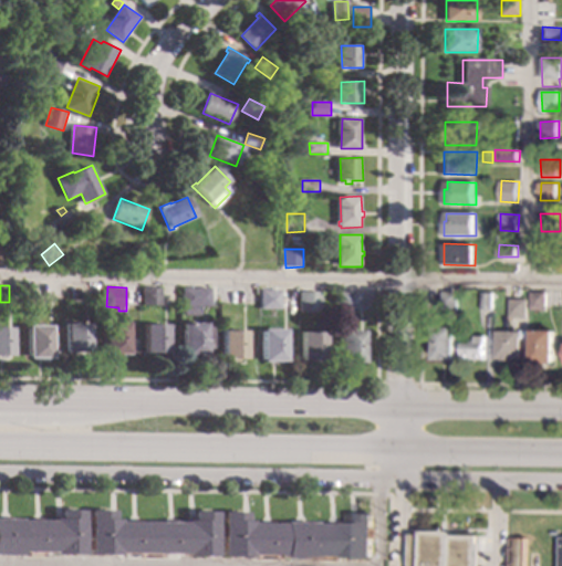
[(212,306),(205,306),(205,315),(187,315),(184,306),(185,289),(212,287),(212,306)]
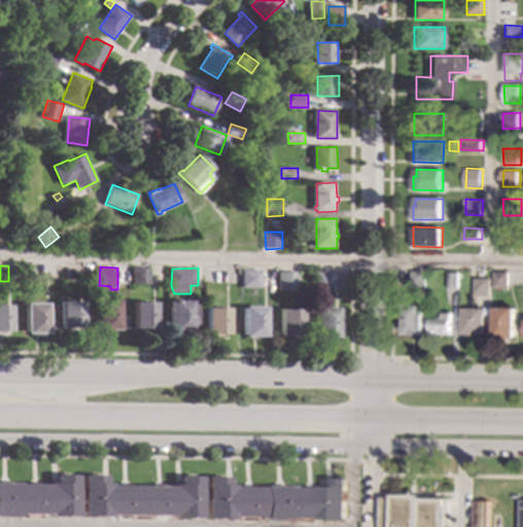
[(263,288),(244,288),(244,271),(263,270),(263,288)]
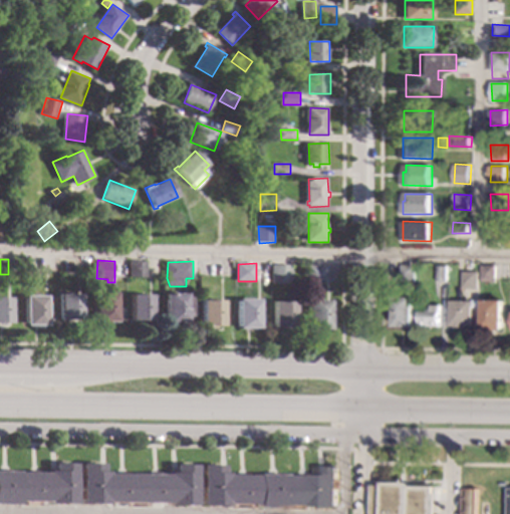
[(293,282),(274,283),(274,265),(293,264),(293,282)]
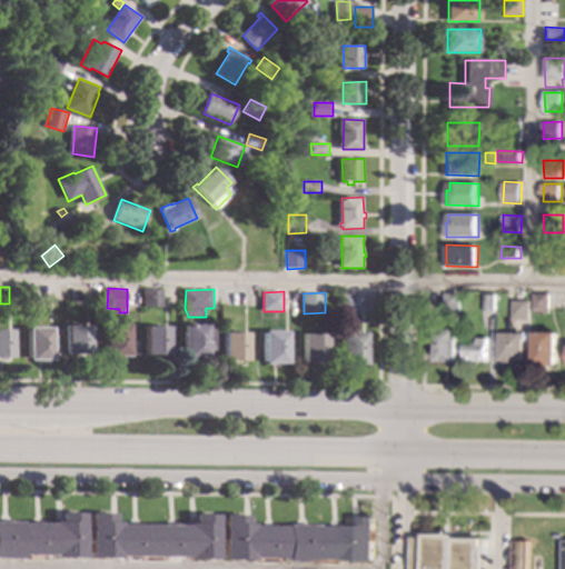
[(463,311),(446,311),(445,292),(462,292),(463,311)]
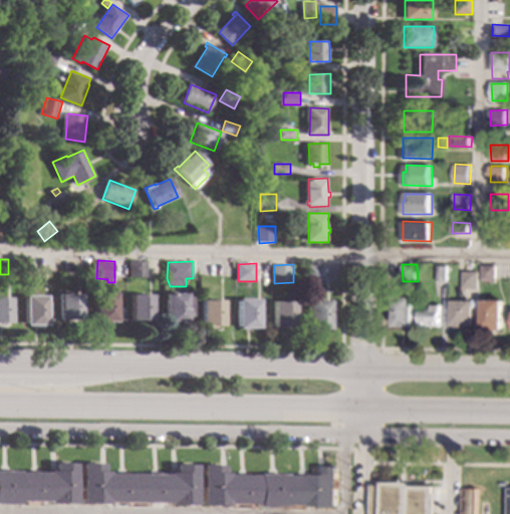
[(329,282),(309,283),(309,265),(328,265),(329,282)]
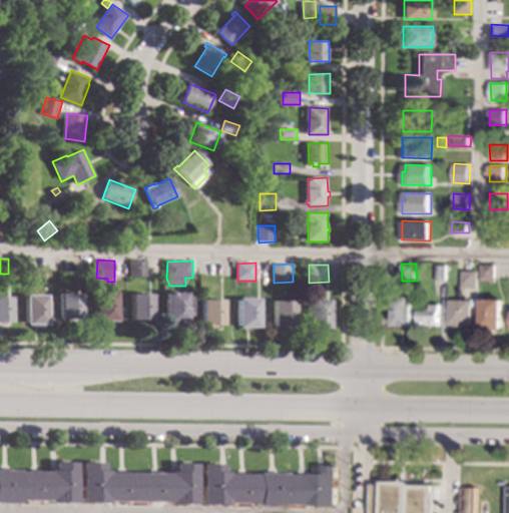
[(447,281),(438,280),(438,265),(448,266),(447,281)]
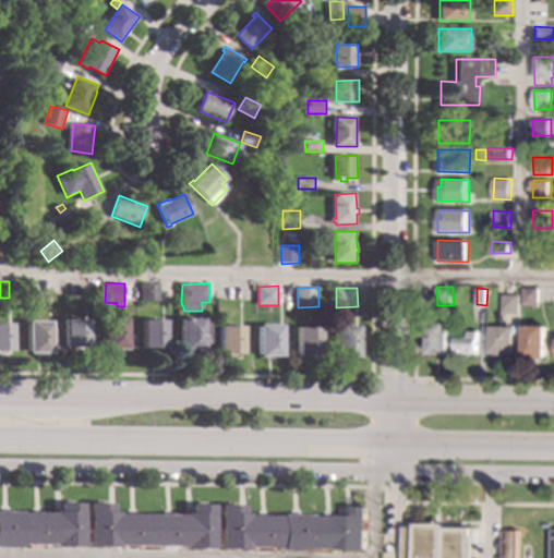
[(540,305),(524,305),(524,288),(540,288),(540,305)]
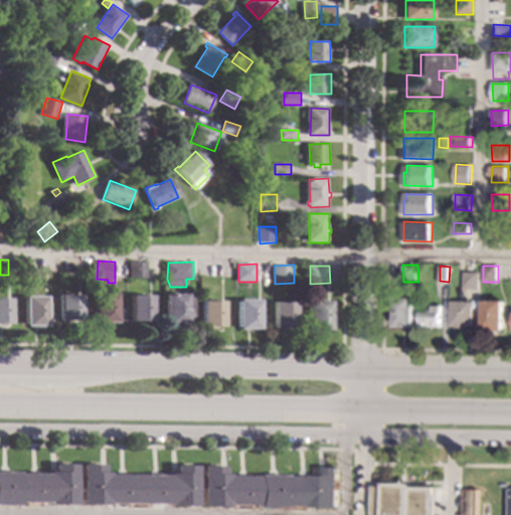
[(481,289),(464,289),(464,272),(481,272),(481,289)]
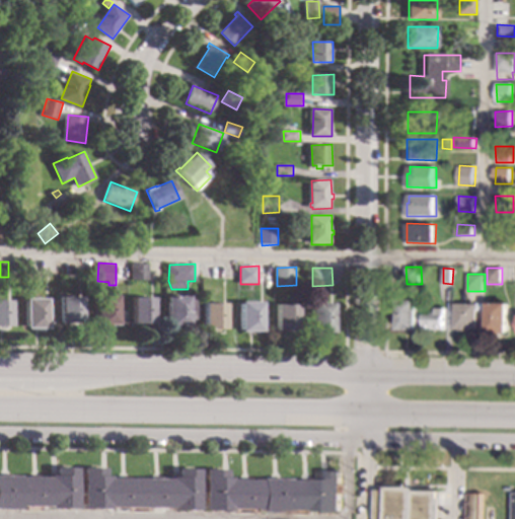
[(120,325),(98,325),(98,295),(120,295),(120,325)]
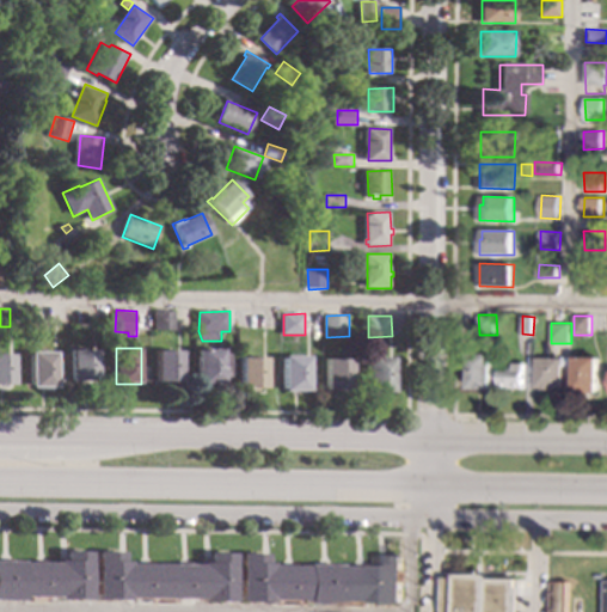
[(99,381),(73,381),(74,349),(99,349),(99,381)]
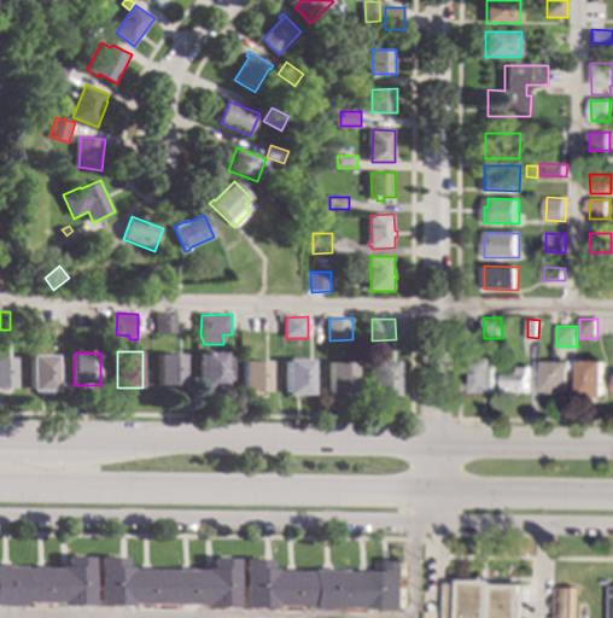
[(226,356),(232,356),(232,380),(226,380),(226,389),(200,389),(200,353),(226,353),(226,356)]
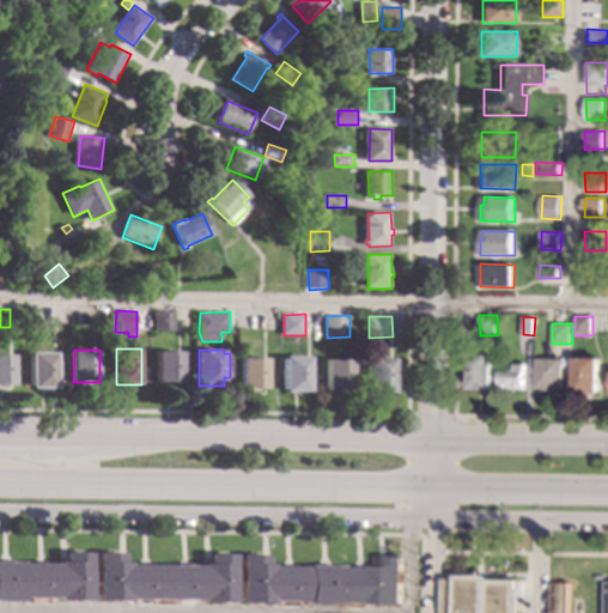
[(183,382),(158,382),(157,351),(183,351),(183,382)]
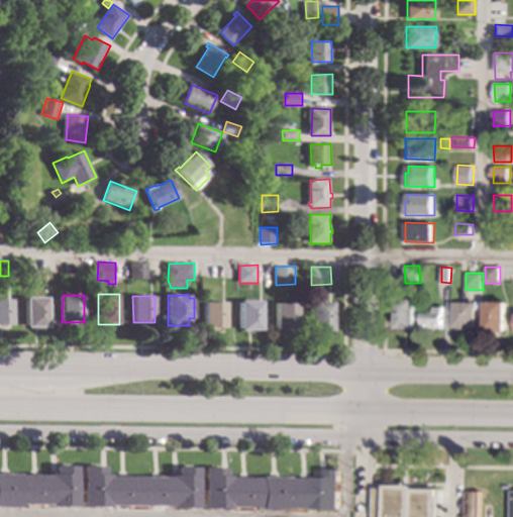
[(48,327),(27,327),(27,298),(48,298),(48,327)]
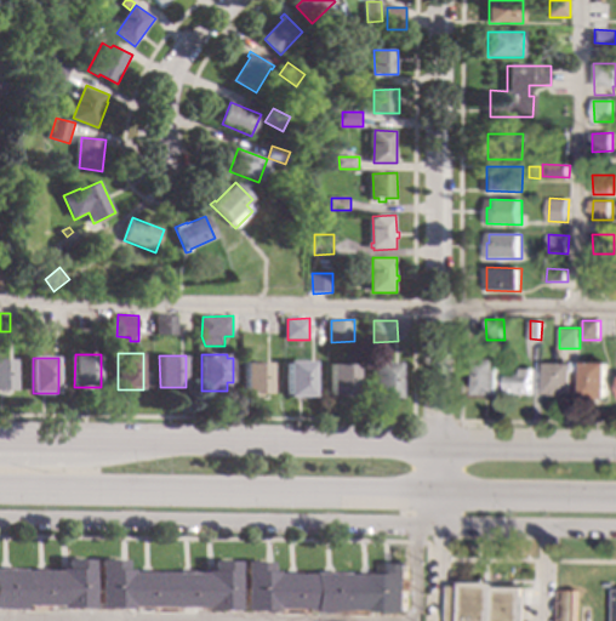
[(0,359),(17,359),(16,391),(0,391),(0,359)]
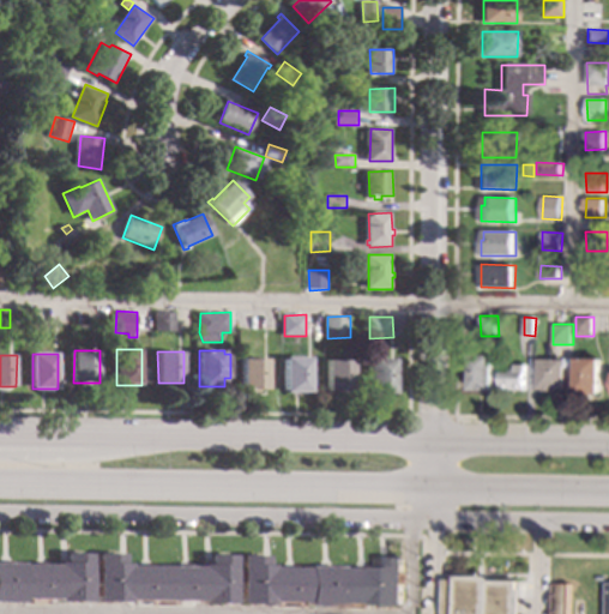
[(495,391),(471,391),(472,355),(495,355),(495,391)]
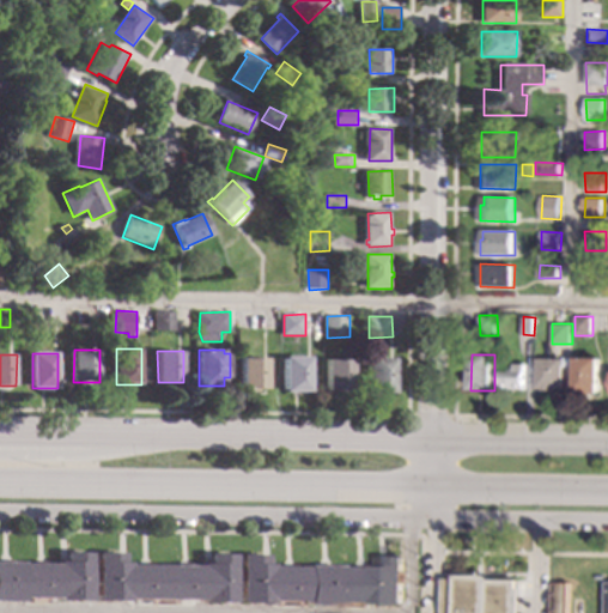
[(310,393),(284,393),(284,358),(310,357),(310,393)]
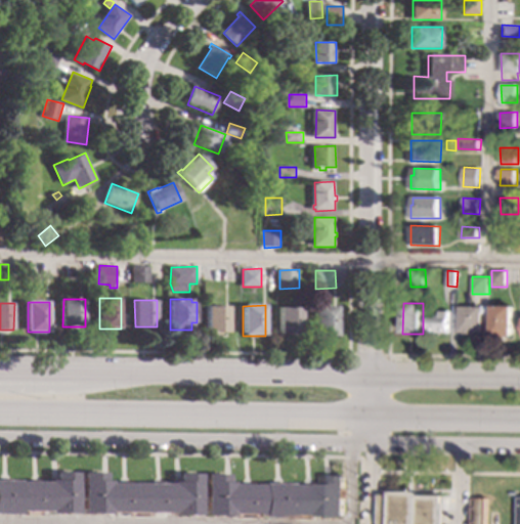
[(337,336),(314,336),(314,306),(337,305),(337,336)]
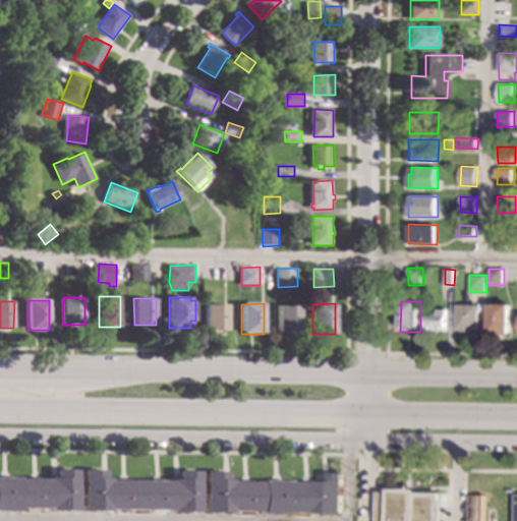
[(511,334),(491,334),(491,303),(511,303),(511,334)]
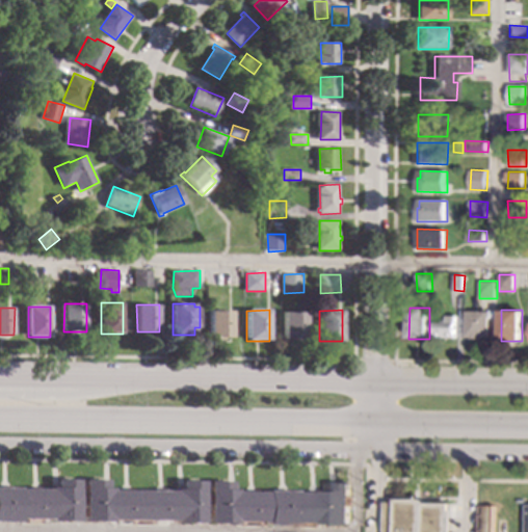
[(232,338),(210,339),(210,311),(232,311),(232,338)]
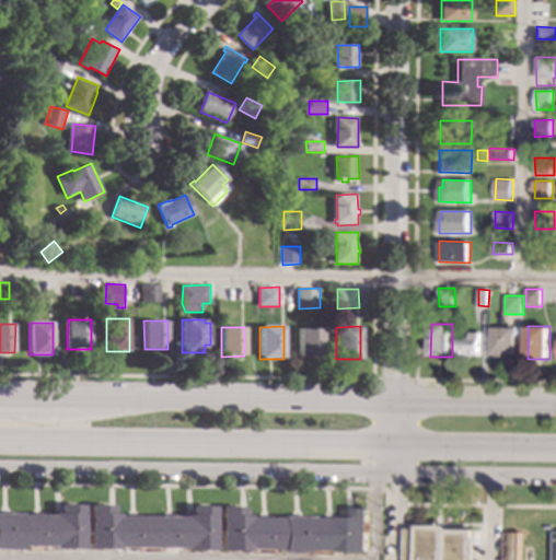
[(516,356),(507,356),(507,358),(497,358),(497,354),(491,354),(491,327),(517,327),(516,356)]
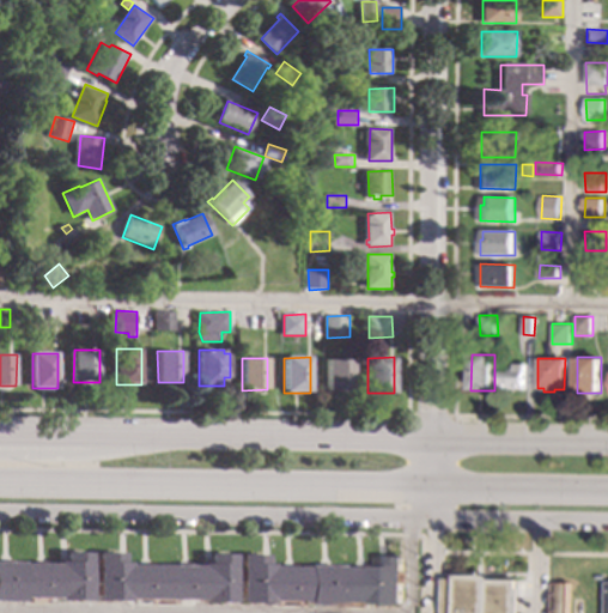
[(352,390),(327,390),(326,360),(352,360),(352,390)]
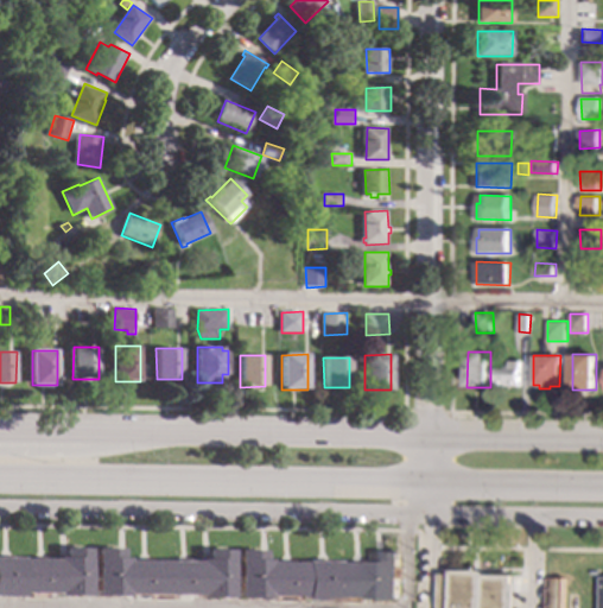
[(521,386),(497,385),(499,365),(512,365),(512,361),(522,361),(521,386)]
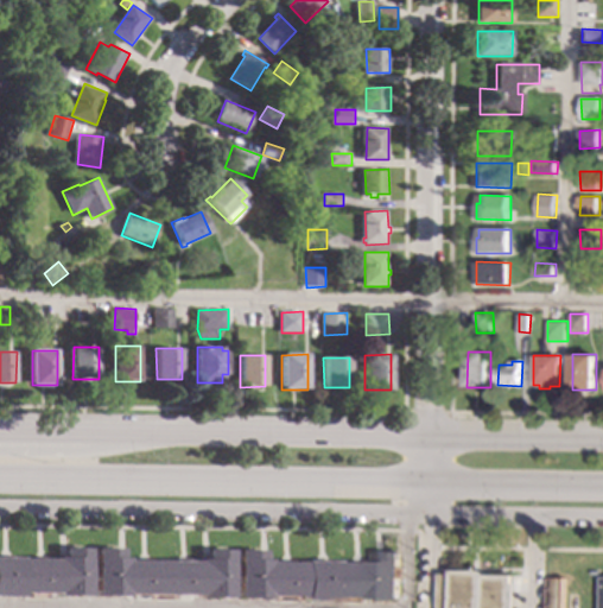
[(88,595),(57,595),(57,593),(23,593),(23,597),(0,596),(0,557),(24,557),(24,558),(58,559),(58,557),(63,557),(64,548),(89,548),(88,595)]
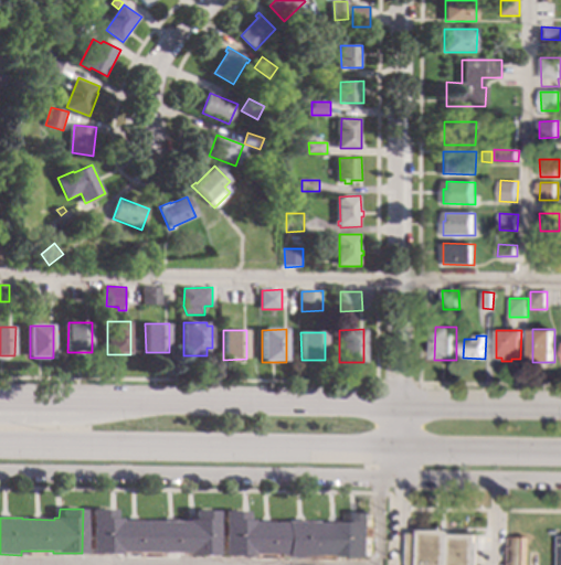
[(215,555),(186,555),(186,553),(119,552),(119,554),(90,554),(91,510),(114,510),(114,518),(119,518),(119,520),(187,521),(187,519),(191,519),(191,510),(215,510),(215,555)]
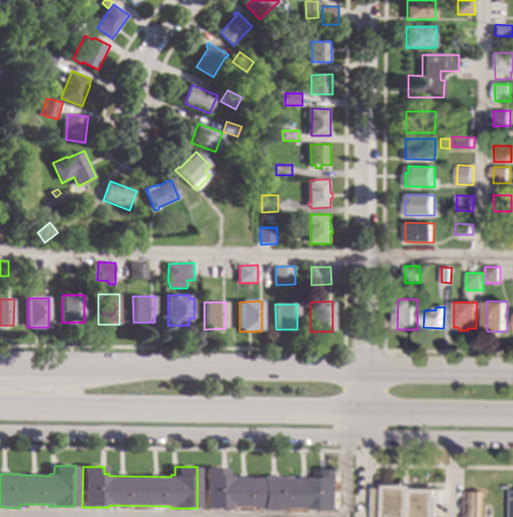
[(344,510),(318,509),(318,508),(289,507),(289,511),(260,510),(260,507),(230,507),(230,509),(203,508),(204,469),(226,469),(226,476),(230,476),(230,478),(261,478),(261,476),(290,477),(289,478),(318,479),(318,477),(322,477),(322,469),(345,469),(344,510)]
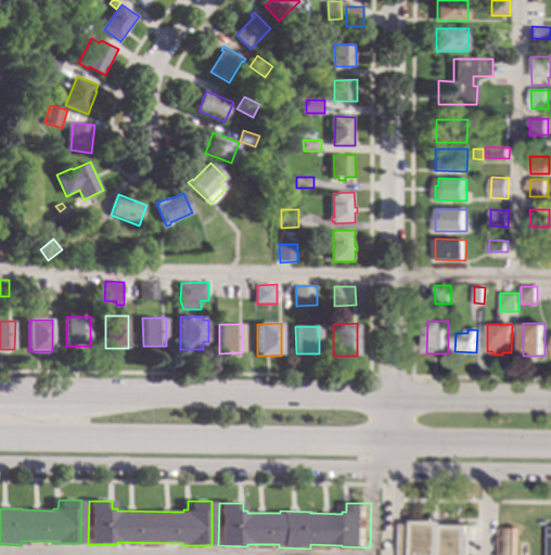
[(404,554),(405,523),(417,523),(417,519),(446,520),(446,524),(472,524),(471,554),(404,554)]
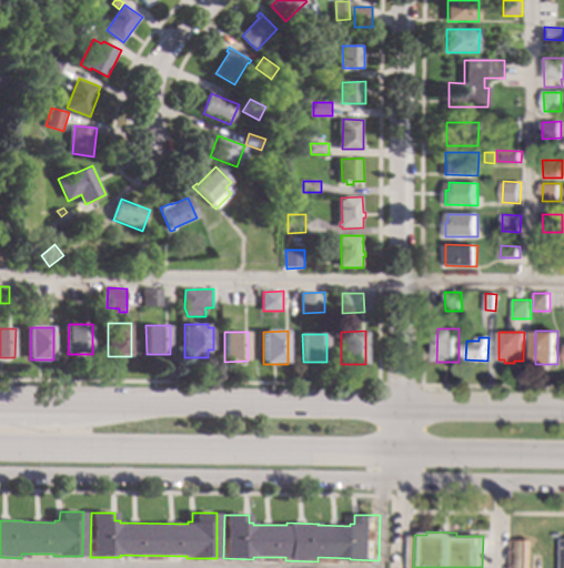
[(530,567),(515,567),(515,540),(530,540),(530,567)]
